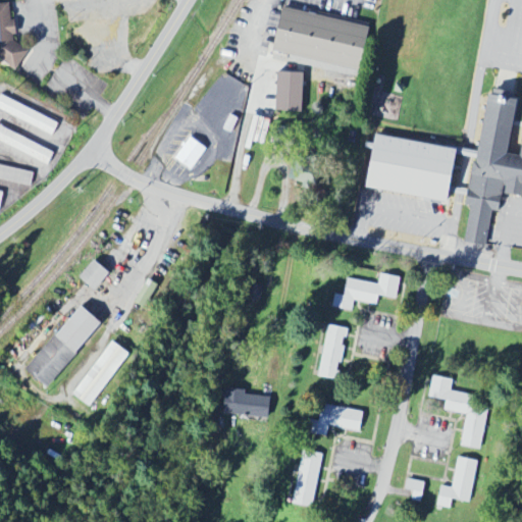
[(19,71),(31,50),(13,42),(18,33),(17,21),(12,18),(12,5),(0,5),(0,56),(0,62),(19,71)]
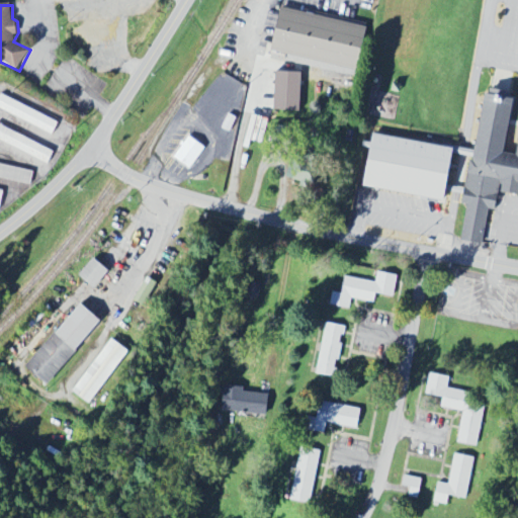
[(281,7),(369,28),(359,70),(271,50),(281,7)]
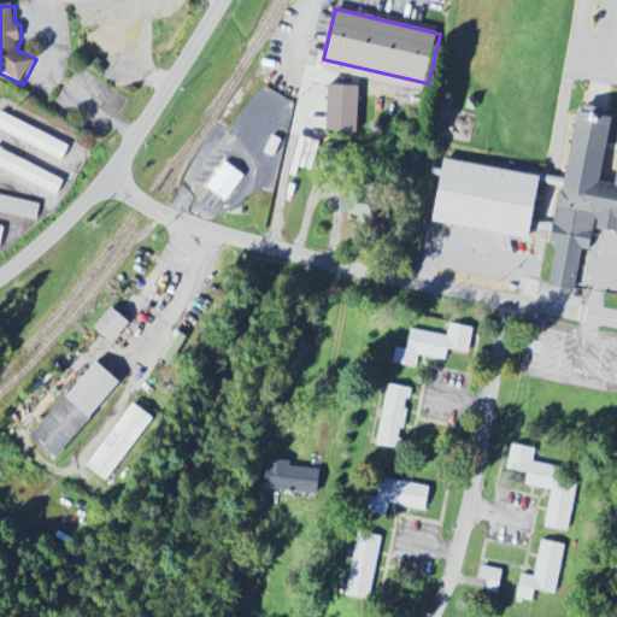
[(86,50),(101,48),(101,57),(131,54),(130,33),(86,35),(86,50)]
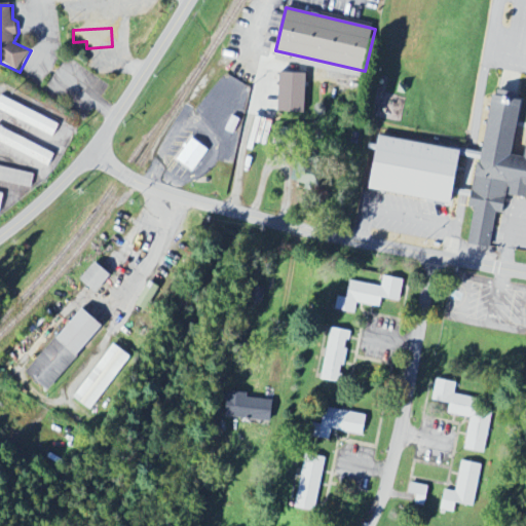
[(307,74),(282,73),(280,112),(306,113),(307,74)]
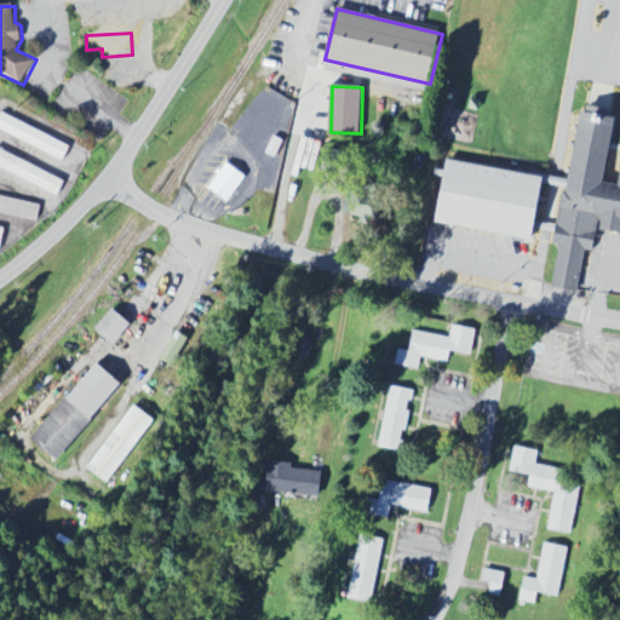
[(619,185),(606,184),(616,118),(580,112),(560,246),(554,290),(579,293),(585,252),(596,253),(600,231),(619,234),(619,185)]
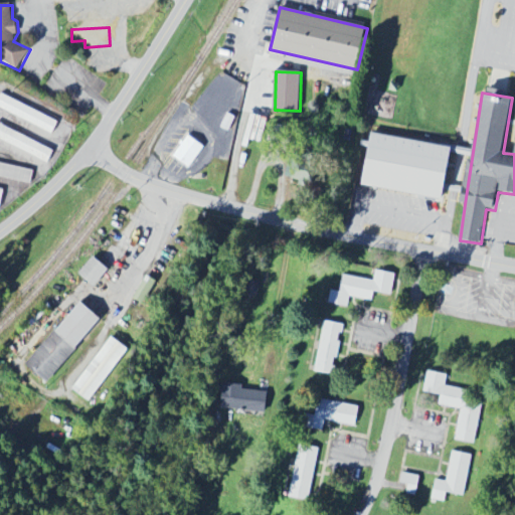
[(59,123),(1,94),(0,94),(0,109),(52,135),(59,123)]
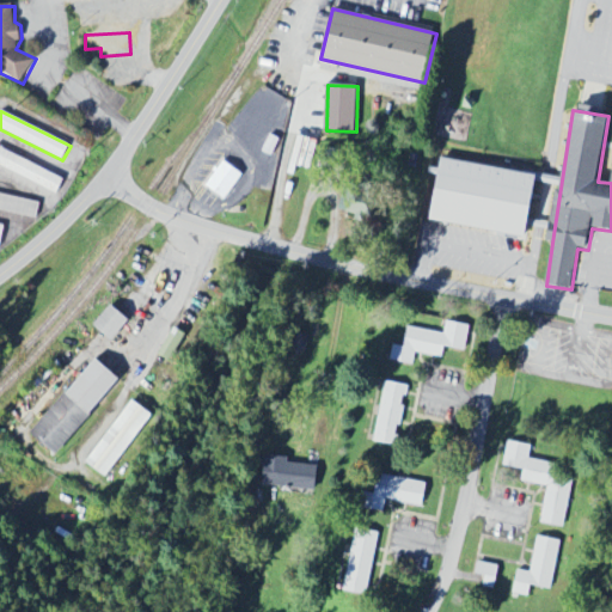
[(0,166),(57,194),(65,179),(0,148),(0,166)]
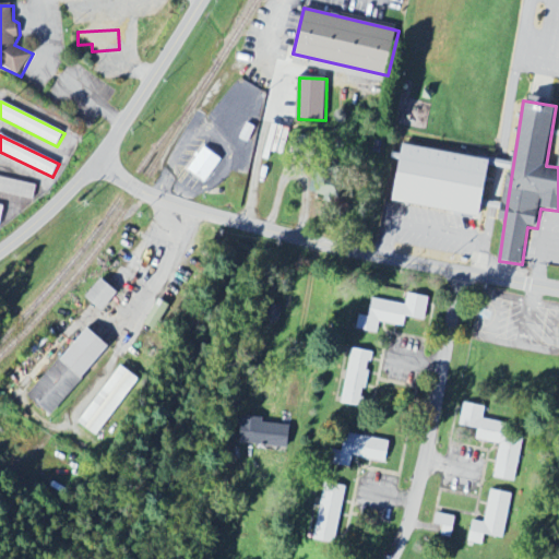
[(222,158),(202,146),(188,171),(207,183),(222,158)]
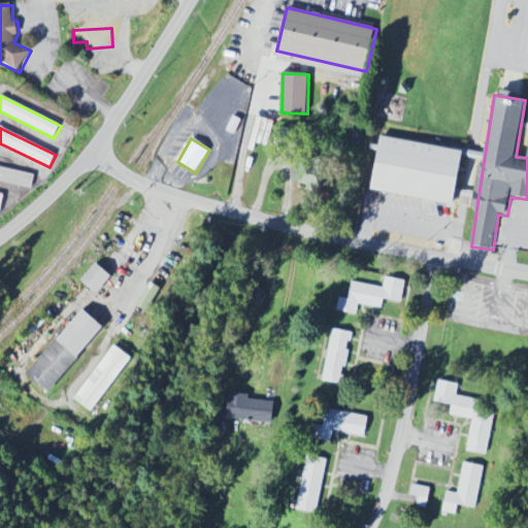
[(458,204),(466,151),(383,138),(374,192),(458,204)]
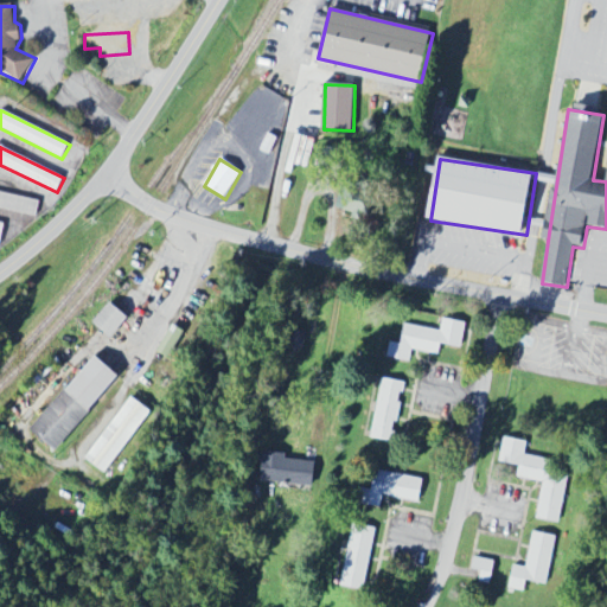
[(353,219),(370,221),(371,191),(339,190),(338,211),(355,211),(353,219)]
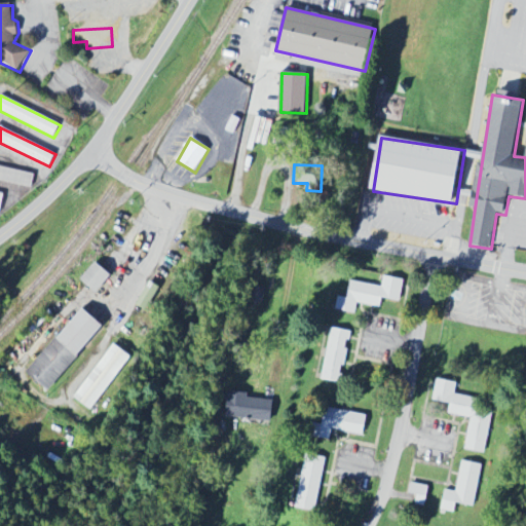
[(0,181),(32,189),(35,175),(0,166),(0,181)]
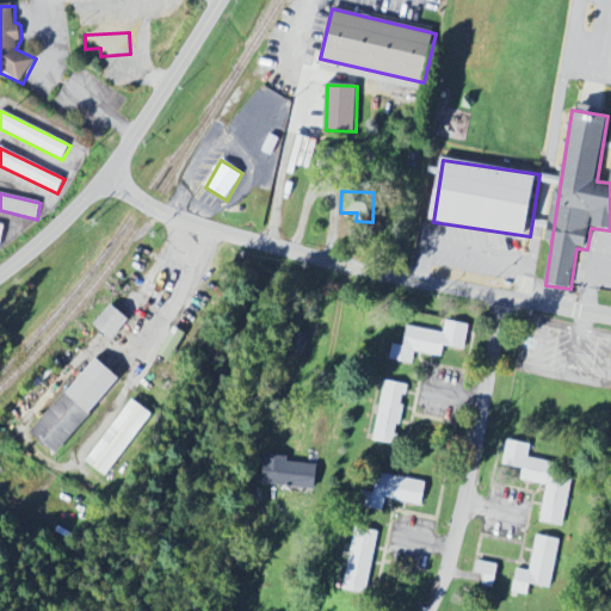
[(96,327),(115,341),(130,320),(111,304),(96,327)]
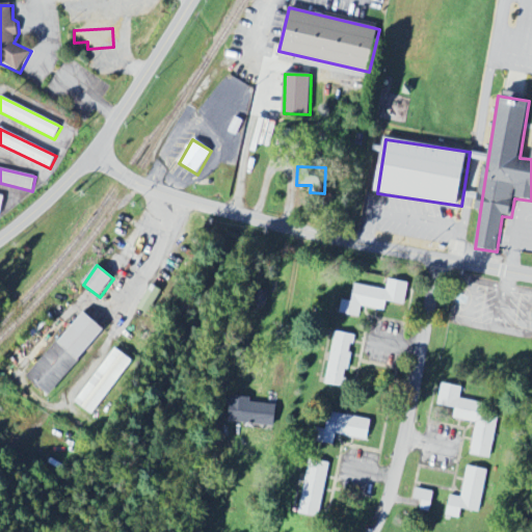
[(407,284),(388,280),(386,290),(353,285),(351,301),(341,300),(339,314),(358,318),(361,307),(384,311),(387,302),(404,304),(407,284)]
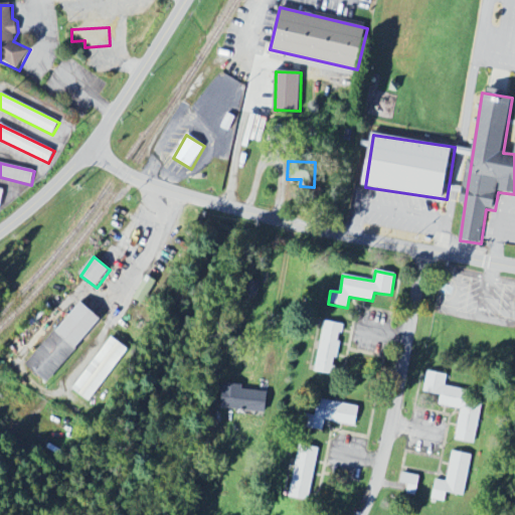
[(27,365),(48,384),(103,320),(80,302),(27,365)]
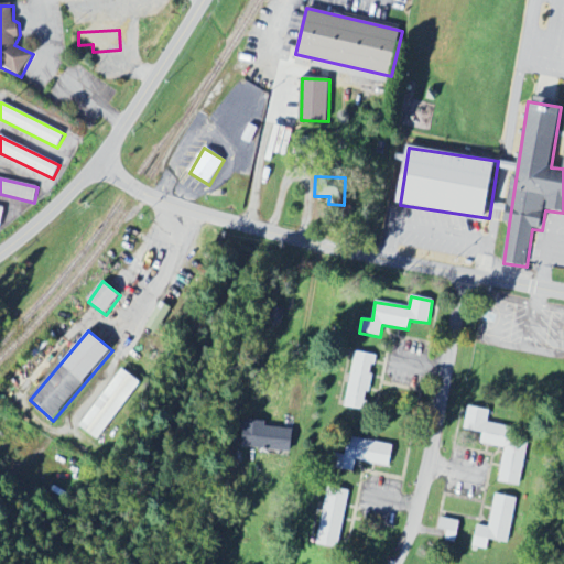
[(346,409),(367,411),(373,355),(353,353),(346,409)]
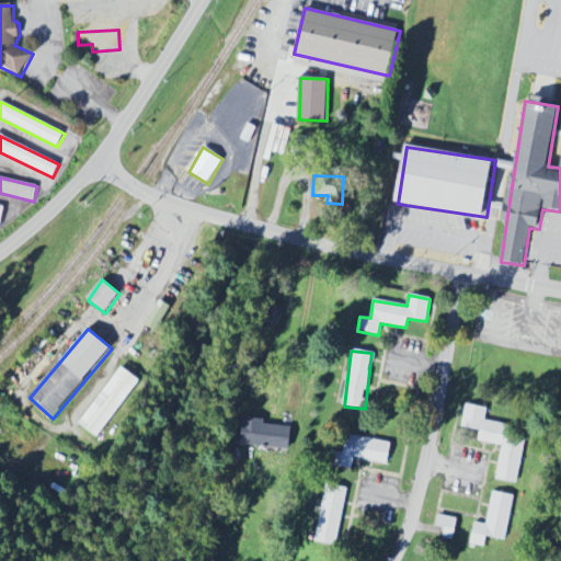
[(79,424),(98,438),(140,381),(121,367),(79,424)]
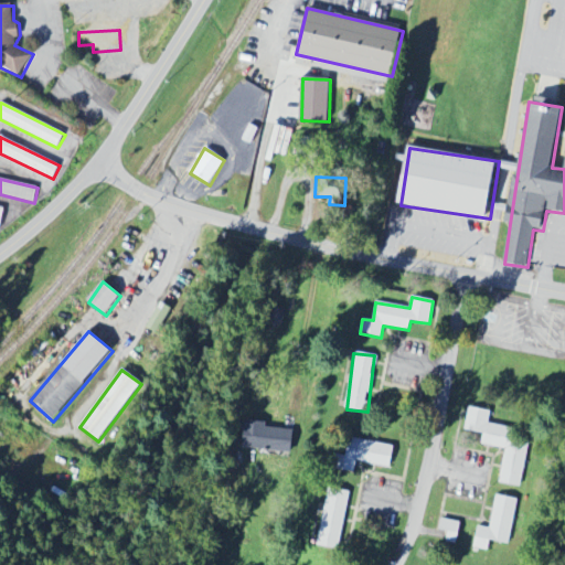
[(522,487),(529,441),(513,439),(514,428),(489,425),(491,412),(469,408),(466,432),(484,435),(482,446),(505,449),(500,483),(522,487)]
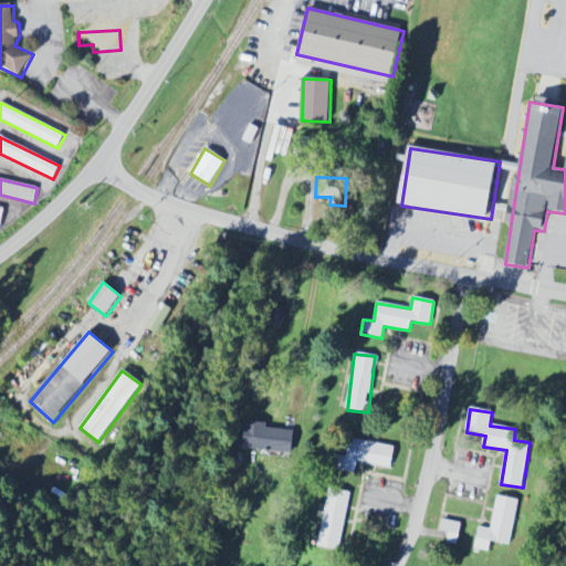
[(295,429),(247,427),(245,450),(294,452),(295,429)]
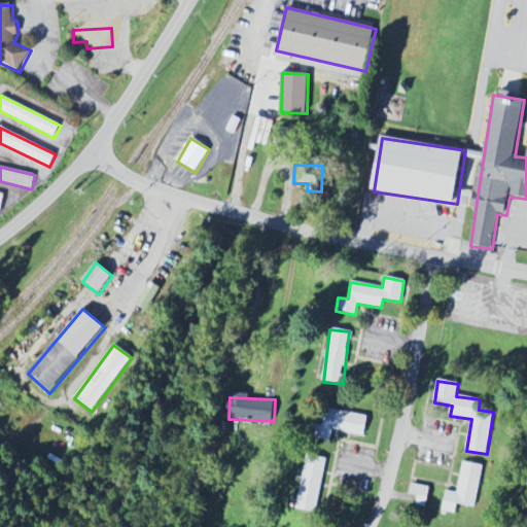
[(332,431),(364,436),(369,417),(326,409),(322,426),(313,424),(310,437),(330,442),(332,431)]
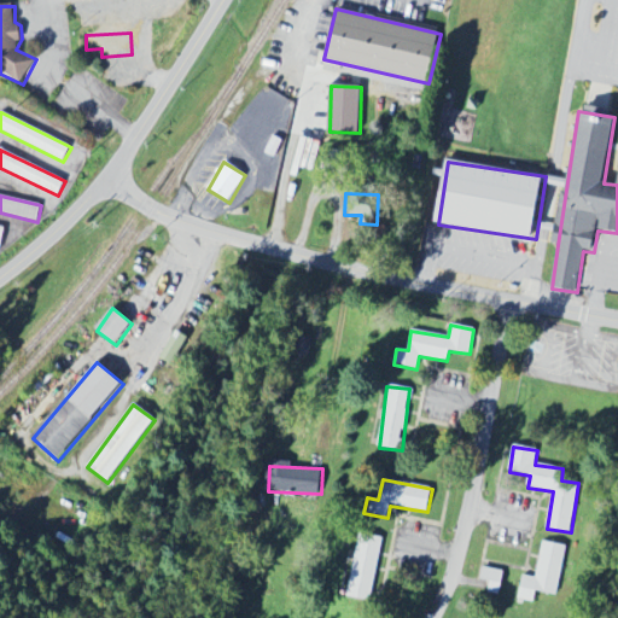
[(371,600),(383,540),(360,535),(347,595),(371,600)]
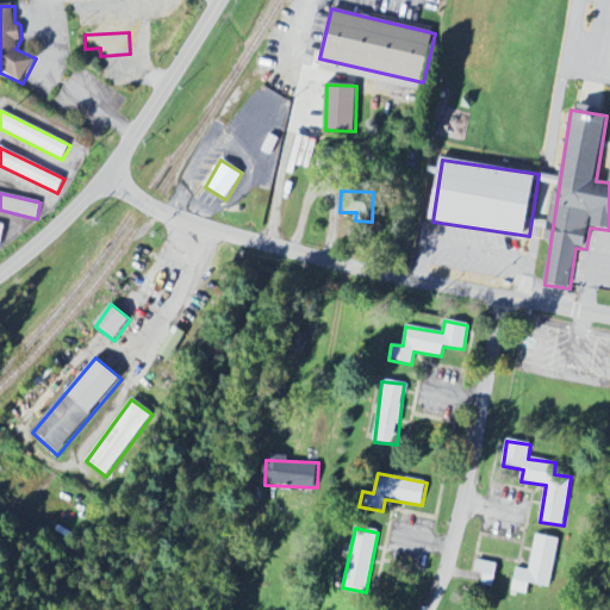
[(559,540),(535,536),(529,571),(516,570),(512,592),(528,595),(530,585),(551,589),(559,540)]
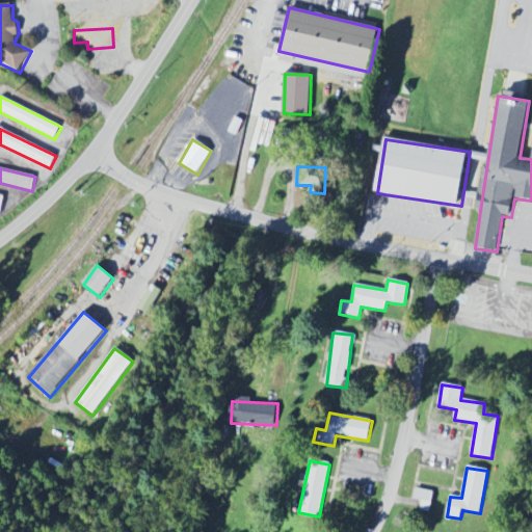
[(421,501),(419,510),(431,512),(434,493),(417,489),(415,500),(421,501)]
